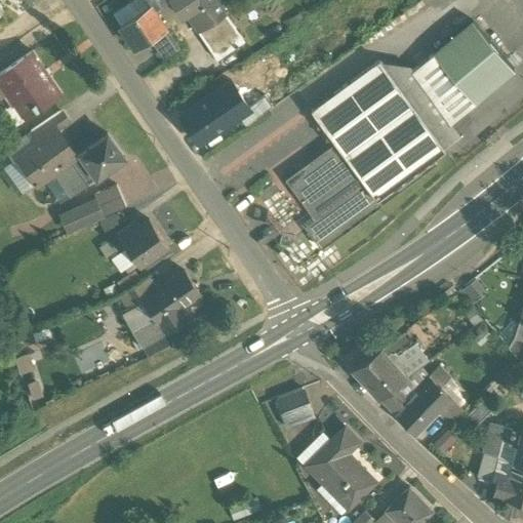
[(143,0),(133,0),(122,7),(129,18),(148,7),(143,0)]
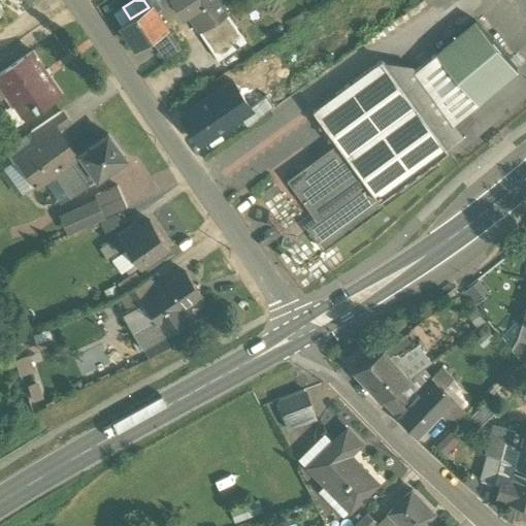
[(215,0),(143,0),(149,7),(150,6),(154,12),(169,1),(181,19),(186,15),(198,34),(225,15),(215,0)]
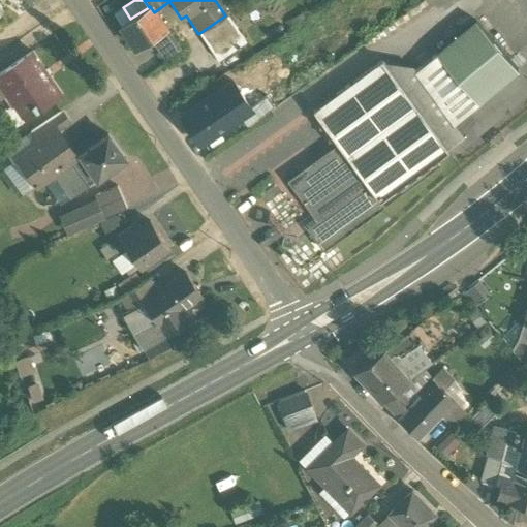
[(130,19),(120,26),(135,51),(166,30),(154,12),(150,6),(149,7),(130,19)]
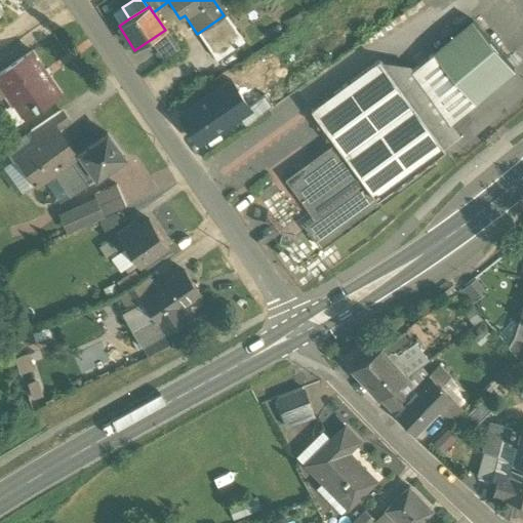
[(224,15),(197,34),(215,62),(234,49),(235,50),(237,48),(236,47),(242,43),(224,15)]
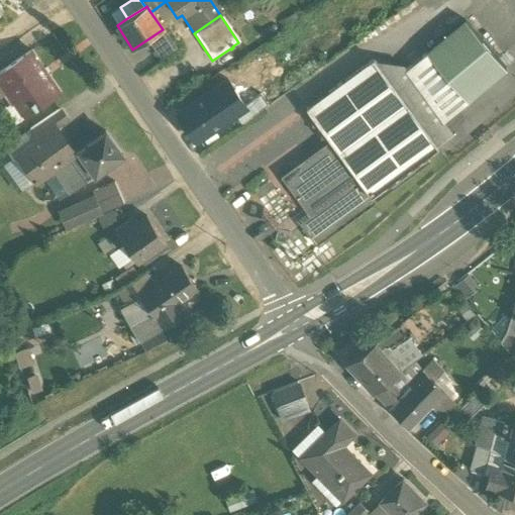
[(465,22),(425,55),(388,84),(404,105),(414,119),(425,111),(436,126),(425,133),(435,147),(451,135),(441,121),(466,102),(505,71),(465,22)]
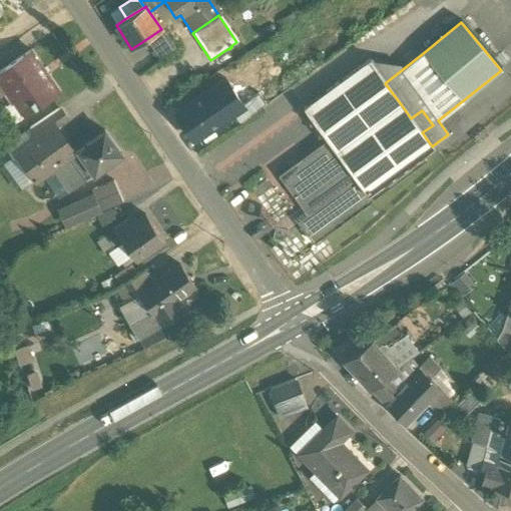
[(29,50),(0,70),(0,86),(3,91),(2,91),(10,103),(14,100),(24,115),(58,91),(29,50)]
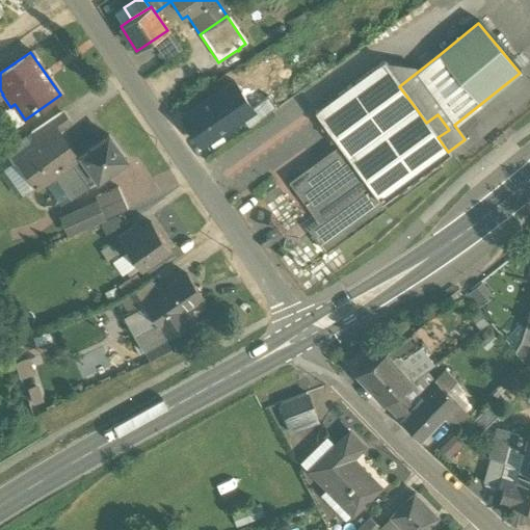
[(383,63),(315,113),(320,121),(319,130),(328,132),(329,133),(327,142),(337,143),(341,150),(347,158),(416,108),(399,86),(383,63)]
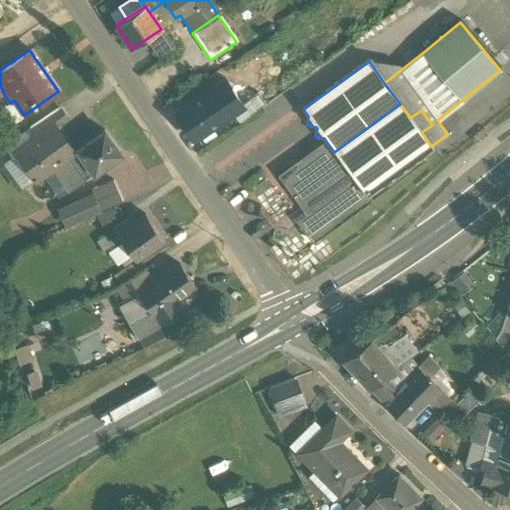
[(223,81),(175,114),(192,139),(219,121),(208,105),(224,94),(226,96),(231,93),(223,81)]
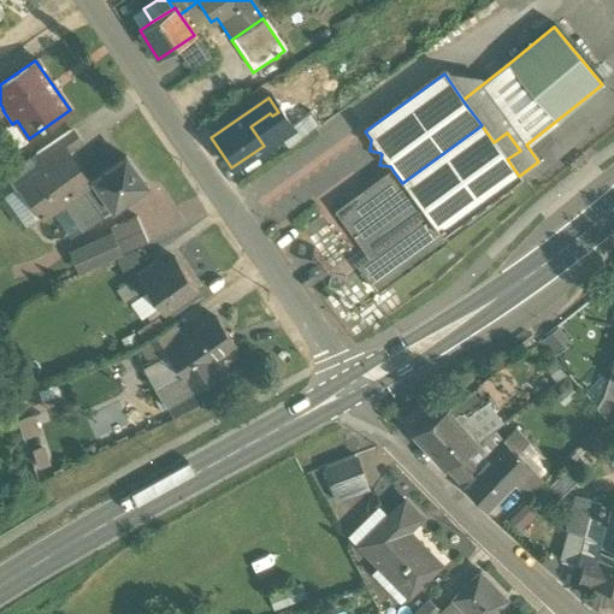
[(482,125),(402,183),(426,217),(440,234),(460,219),(505,187),(519,176),(507,159),(520,151),(507,133),(494,142),(482,125)]
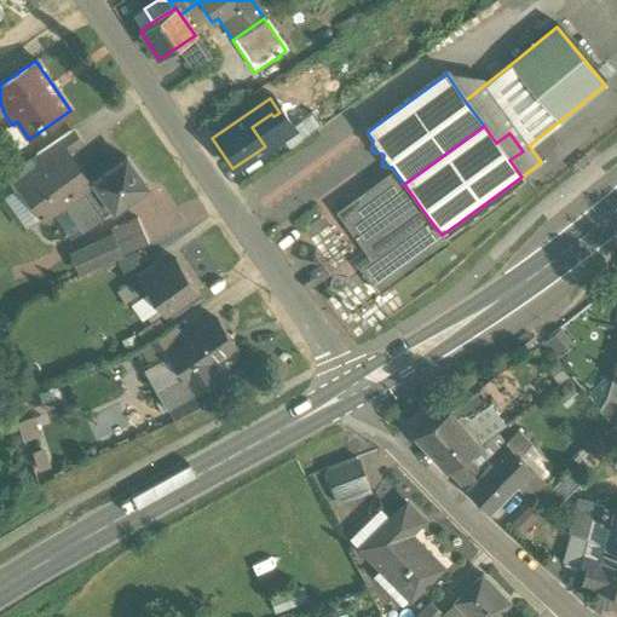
[(70,130),(34,154),(44,168),(45,167),(46,167),(65,154),(67,155),(80,145),(70,130)]
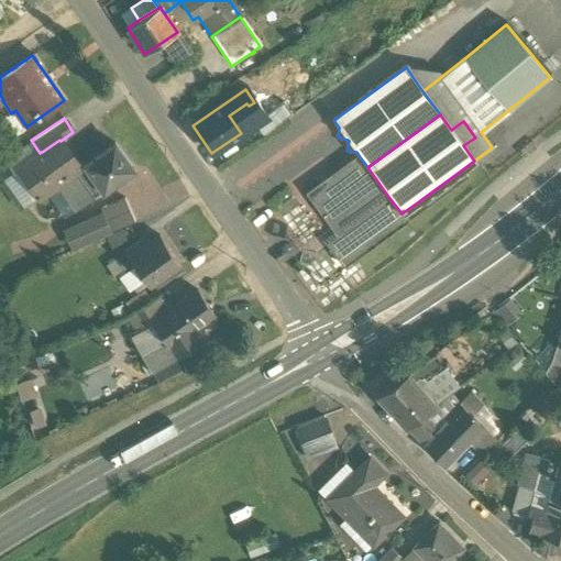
[(61,141),(59,140),(42,152),(41,152),(40,153),(18,168),(36,194),(35,195),(37,197),(57,183),(79,167),(61,141)]
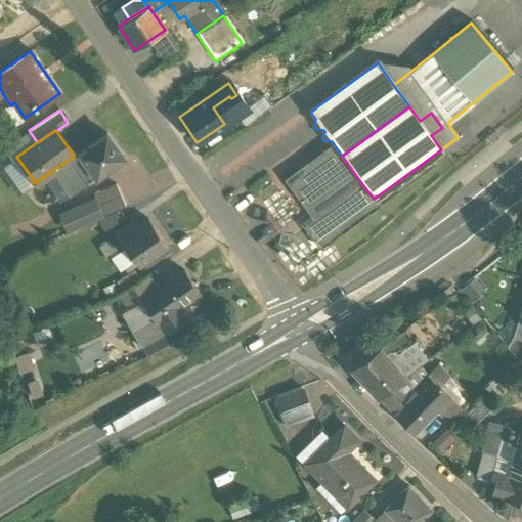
[(104,133),(77,154),(95,178),(123,158),(104,133)]
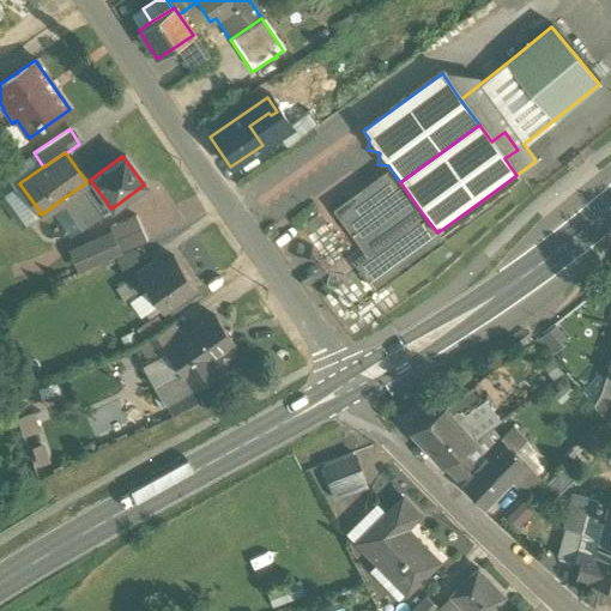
[(393,173),(375,185),(373,185),(373,187),(356,199),(355,199),(354,200),(346,206),(344,221),(369,255),(424,216),(400,182),(393,173)]
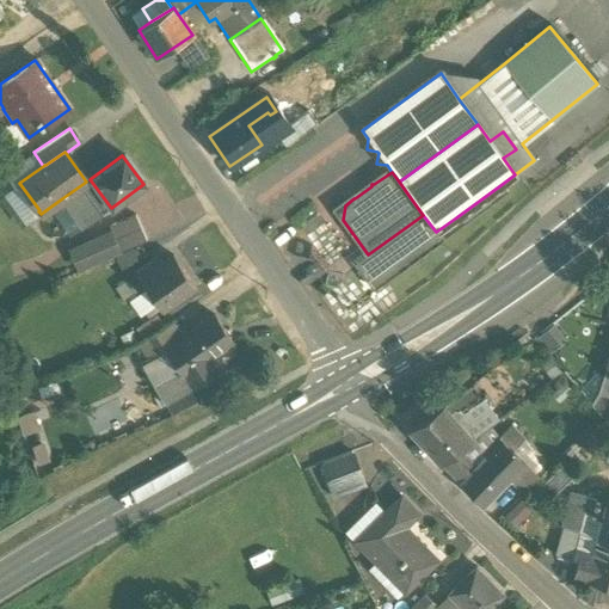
[(86,182),(62,198),(84,228),(111,208),(90,179),(86,182)]
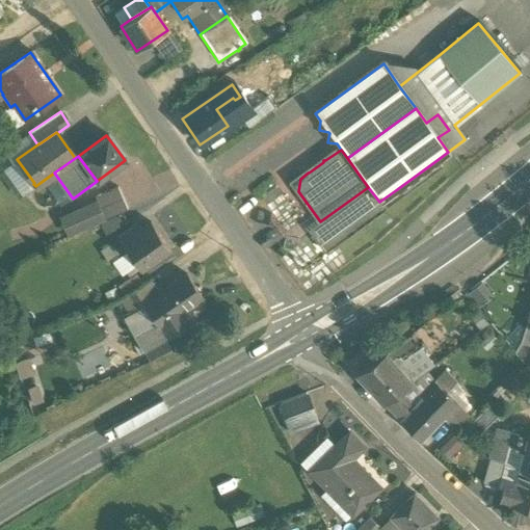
[(435,161),(397,189),(402,195),(440,168),(435,161)]
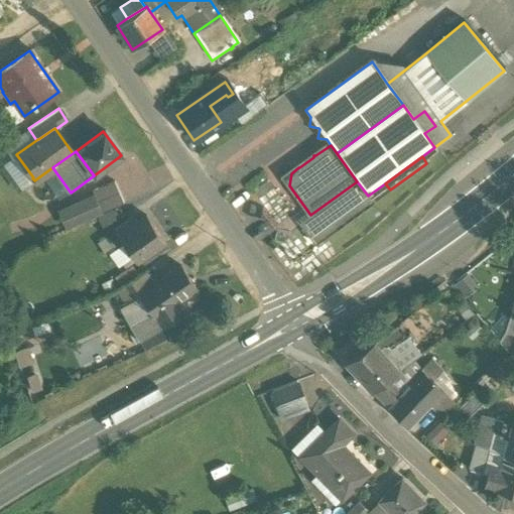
[(310,215),(298,224),(313,245),(390,189),(385,183),(368,196),(357,181),(310,215)]
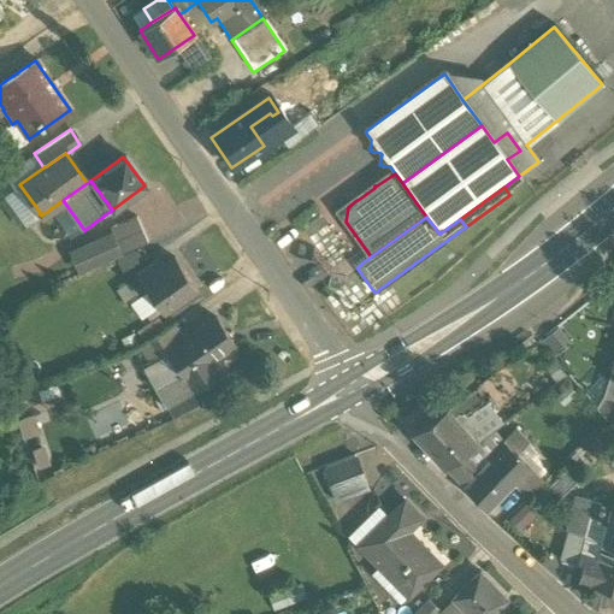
[(135,218),(108,229),(120,255),(147,244),(135,218)]
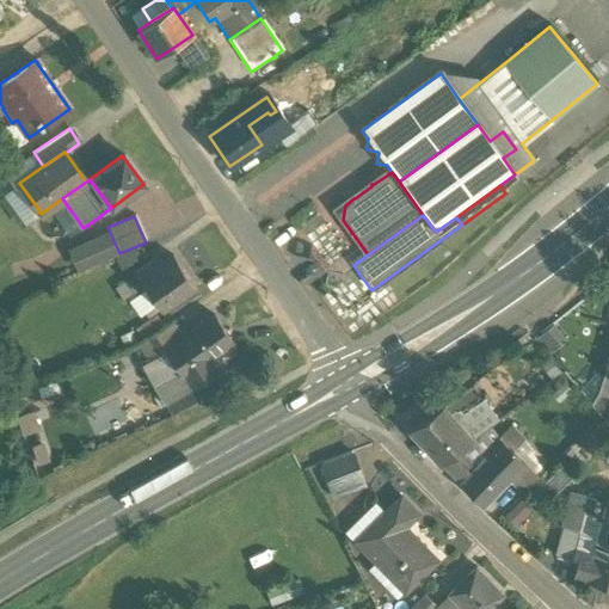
[(120,253),(108,231),(71,247),(81,270),(120,253)]
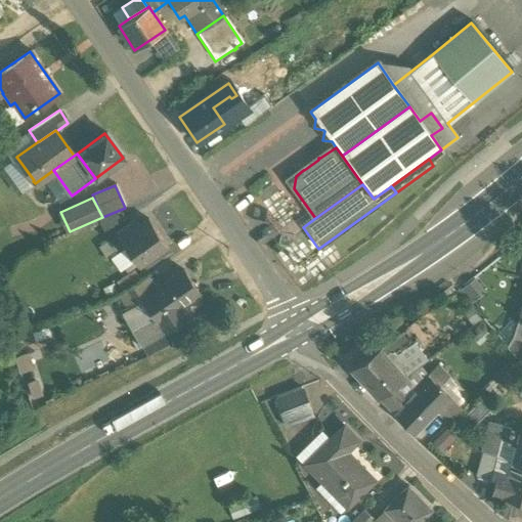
[(147,221),(134,230),(129,224),(116,233),(138,266),(166,248),(147,221)]
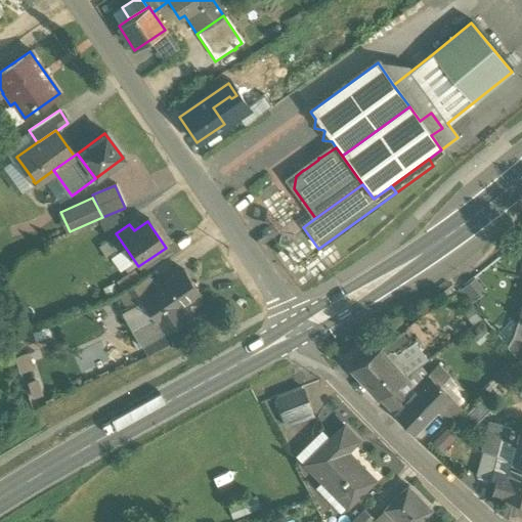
[(132,271),(115,284),(121,292),(138,280),(132,271)]
